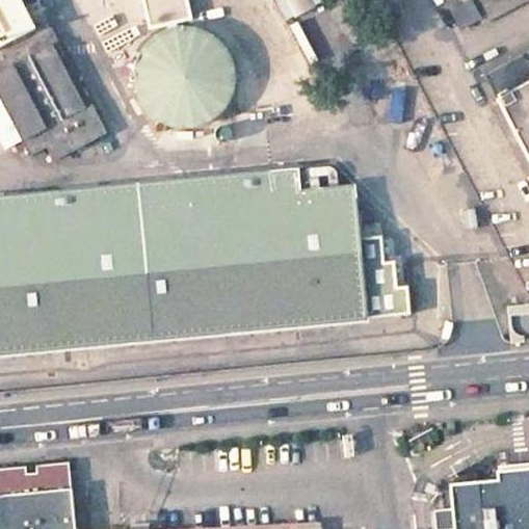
[(108,137),(44,17),(31,23),(27,14),(42,5),(38,0),(0,0),(0,98),(33,159),(49,152),(55,165),(108,137)]
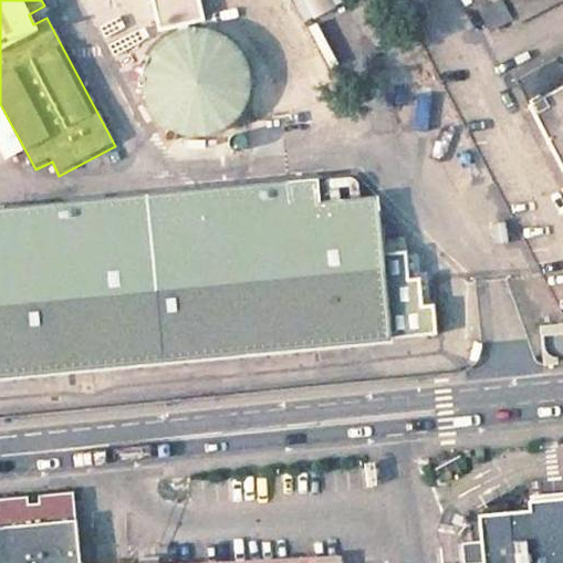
[(284,0),(290,22),(332,11),(329,0),(284,0)]
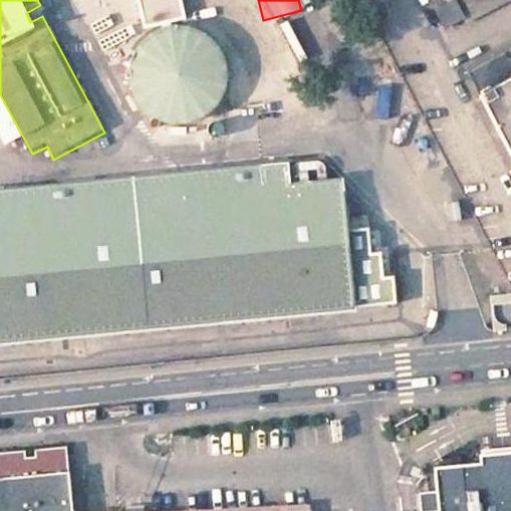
[(510,0),(430,0),(447,32),(467,21),(469,25),(510,3),(510,0)]
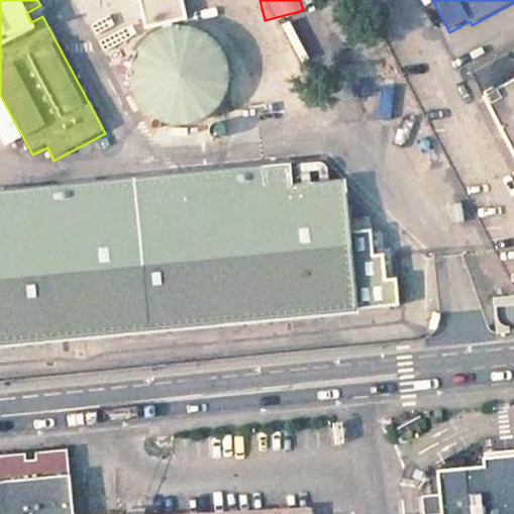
[(144,109),(157,121),(172,127),(189,128),(204,124),(217,115),(227,103),(232,88),(232,72),(227,57),(218,44),(205,35),(190,30),(174,31),(159,36),(145,47),(137,62),(134,79),(136,95),(144,109)]
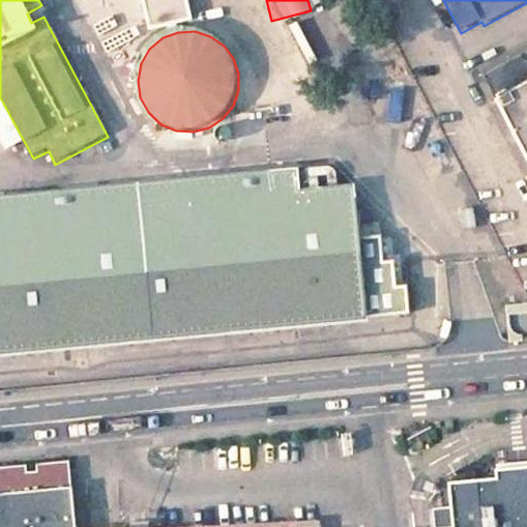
[(526,56),(484,78),(526,159),(526,56)]
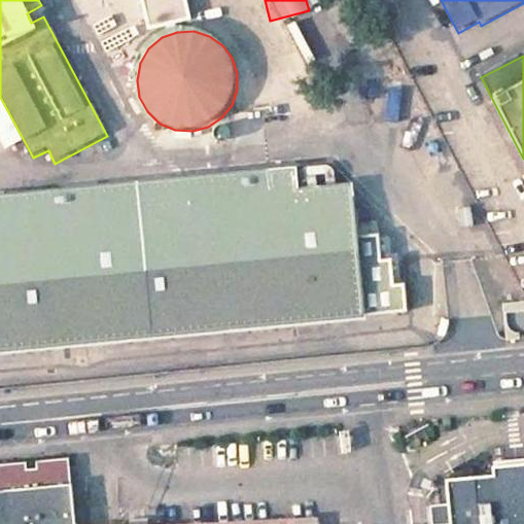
[(127,61),(116,60),(114,74),(125,75),(127,61)]
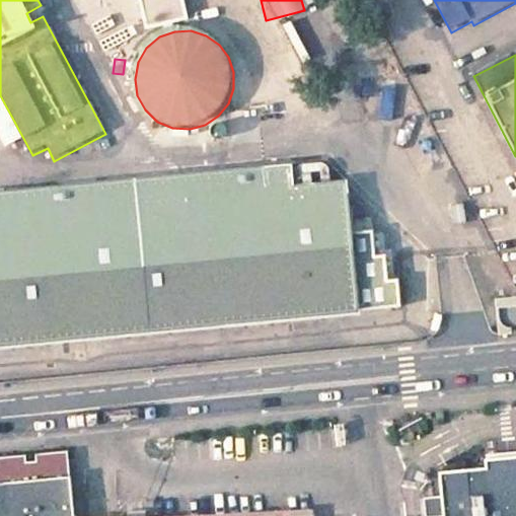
[(190,129),(171,132),(172,143),(204,140),(202,127),(190,129)]
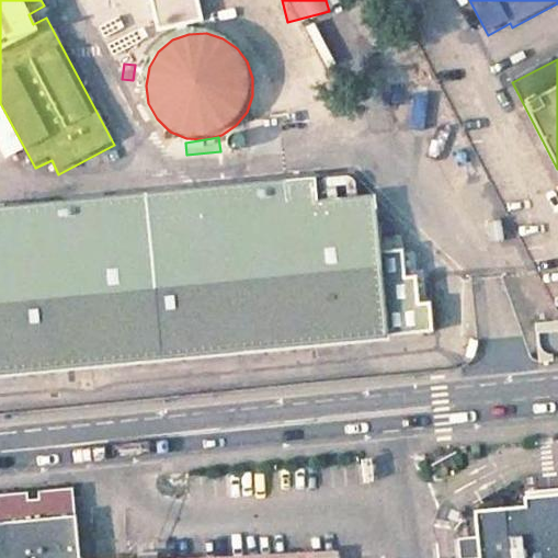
[(0,374),(433,331),(430,299),(419,299),(416,272),(405,272),(401,246),(382,247),(377,198),(320,204),(316,177),(156,193),(120,197),(120,212),(94,215),(94,226),(0,235),(0,374)]
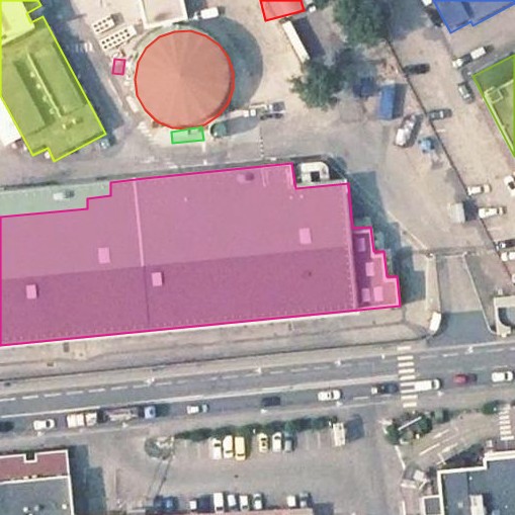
[(71,185),(0,193),(0,217),(87,208),(87,198),(110,195),(110,182),(71,185)]
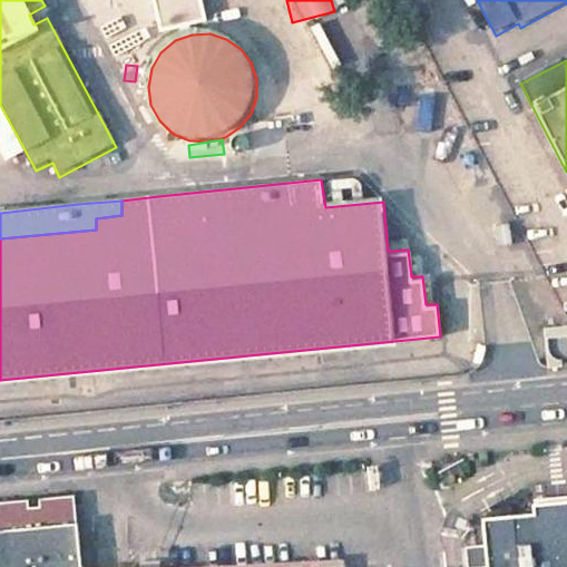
[(566,330),(544,333),(548,371),(566,368),(566,330)]
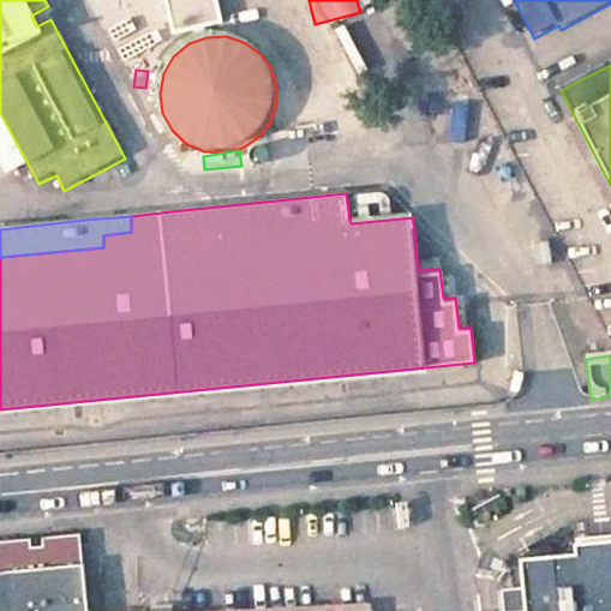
[(0,574),(84,567),(81,538),(0,545),(0,574)]
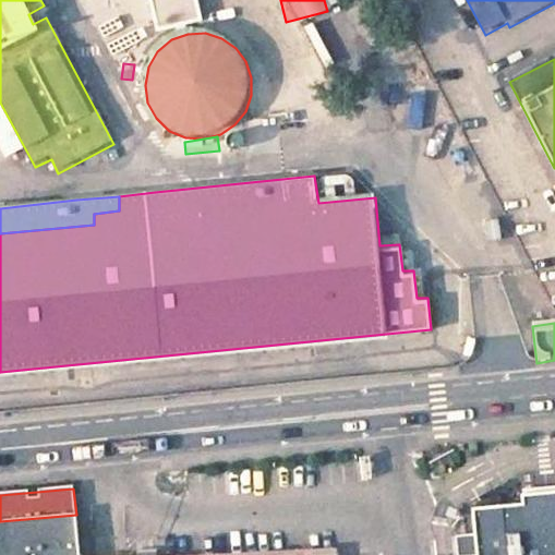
[(506,504),(474,507),(478,537),(458,539),(460,554),(554,554),(554,489),(523,493),(525,503),(506,504)]
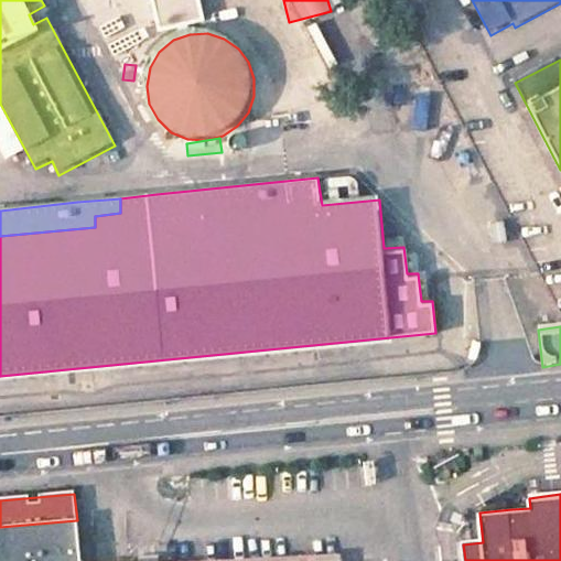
[(81,560),(77,520),(0,527),(0,560),(309,560),(309,559),(283,560),(81,560)]
